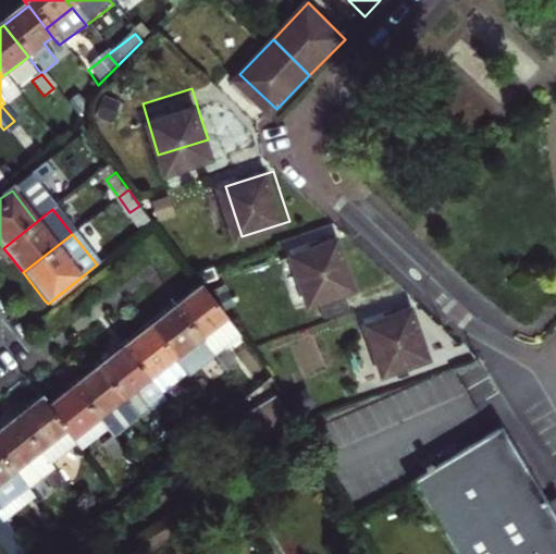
[(340,239),(293,253),(308,303),(356,290),(347,265),(340,239)]
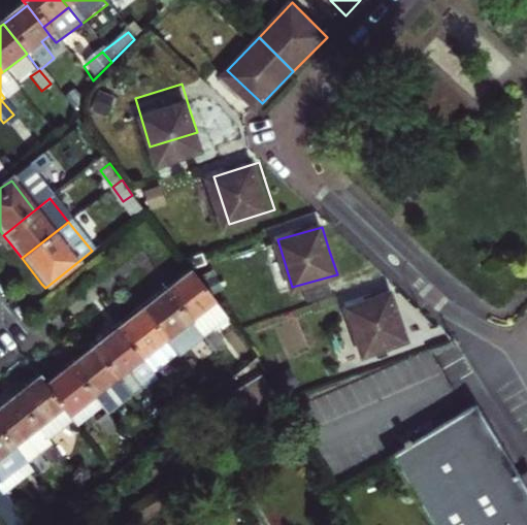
[(172,284),(165,290),(188,319),(203,339),(215,353),(224,346),(213,332),(227,322),(189,271),(172,284)]
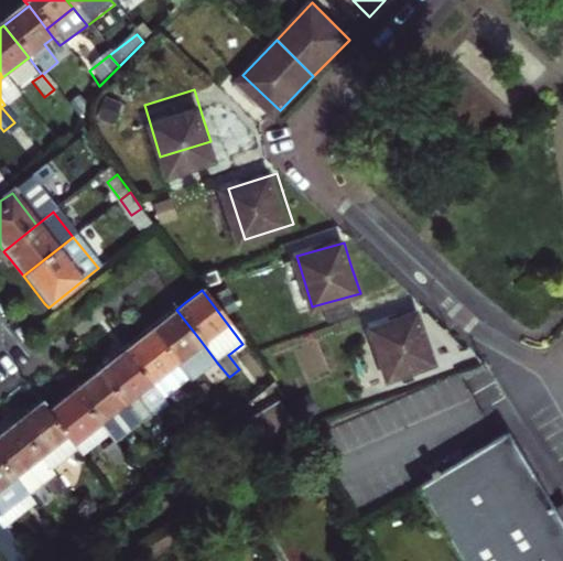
[(163,320),(151,330),(176,360),(201,341),(176,310),(170,314),(163,320)]
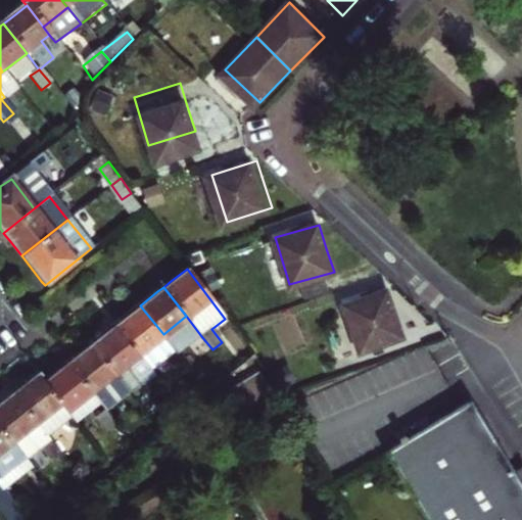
[(391,290),(346,302),(360,350),(406,337),(399,318),(391,290)]
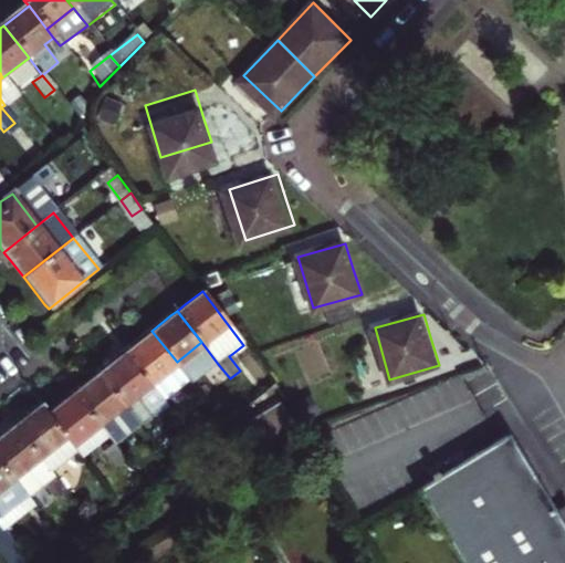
[(133,346),(126,351),(161,396),(187,375),(177,362),(152,331),(133,346)]
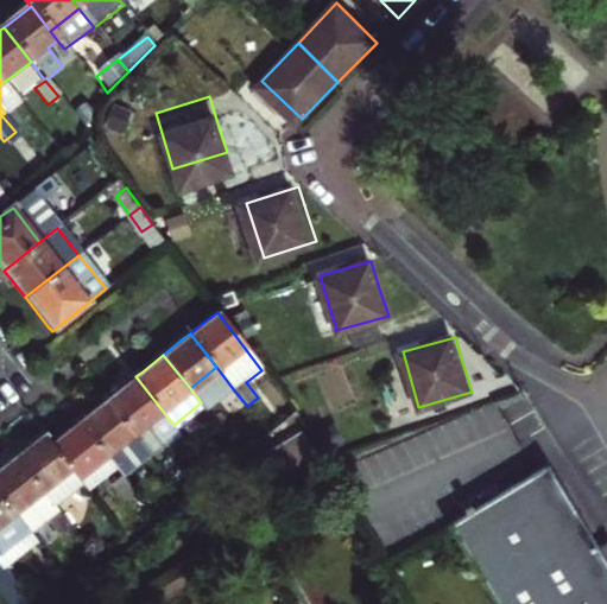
[(108,399),(136,433),(151,421),(166,440),(178,431),(174,425),(136,376),(127,383),(108,399)]
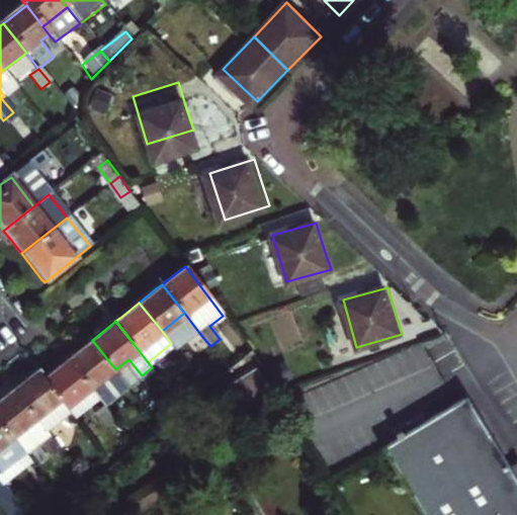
[(200,354),(210,346),(199,333),(189,341),(200,354)]
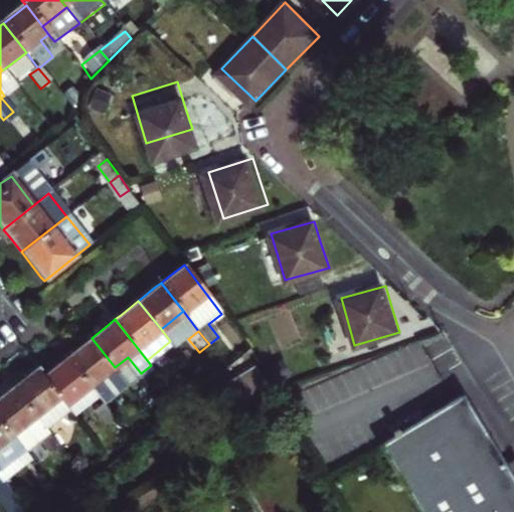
[(73,352),(67,357),(90,384),(101,377),(115,395),(129,383),(115,367),(92,338),(73,352)]
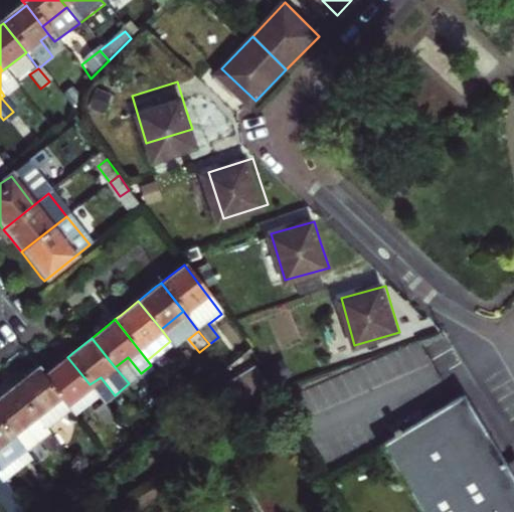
[(44,375),(66,403),(90,384),(67,357),(57,365),(44,375)]
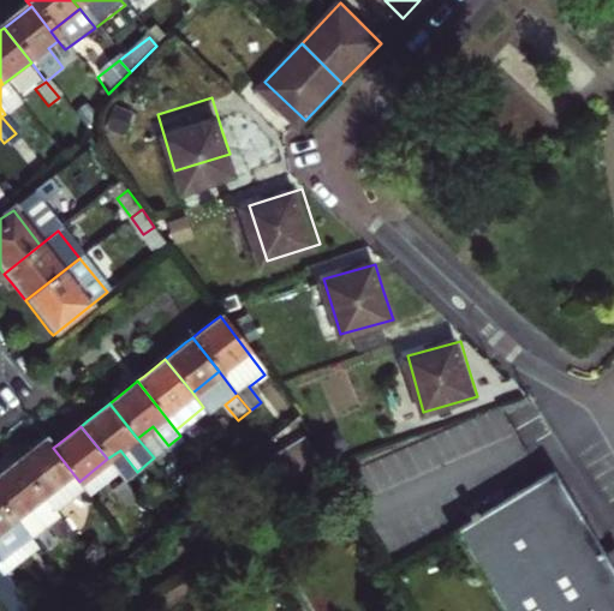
[(137,438),(154,457),(168,445),(153,426),(137,438)]
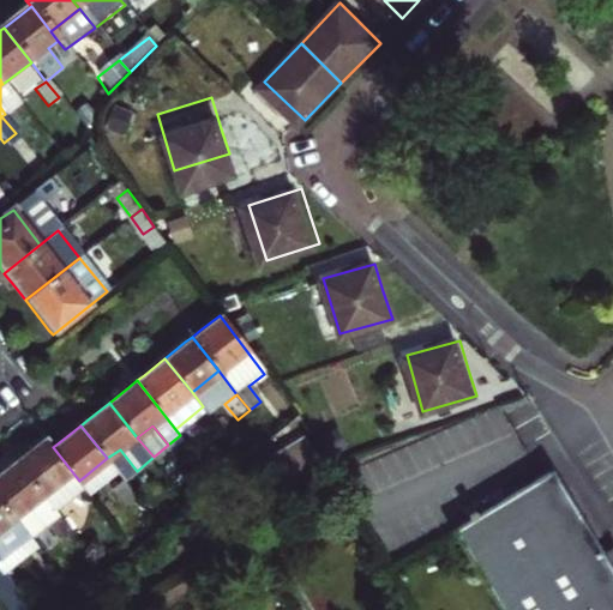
[(280,435),(260,452),(287,481),(306,464),(280,435)]
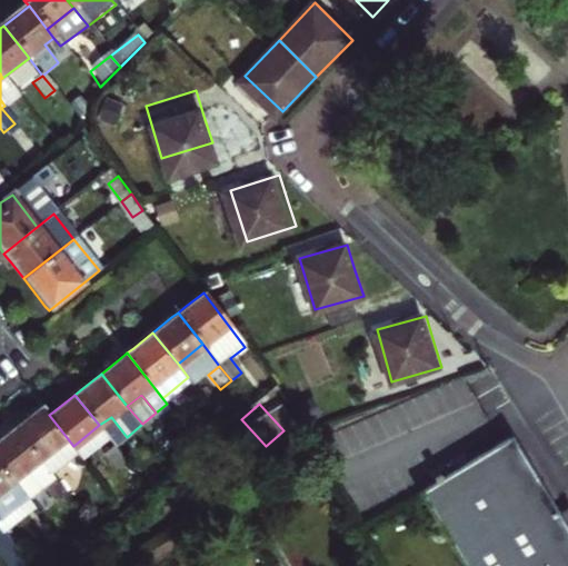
[(13,426),(50,473),(78,452),(73,446),(49,415),(41,405),(22,419),(13,426)]
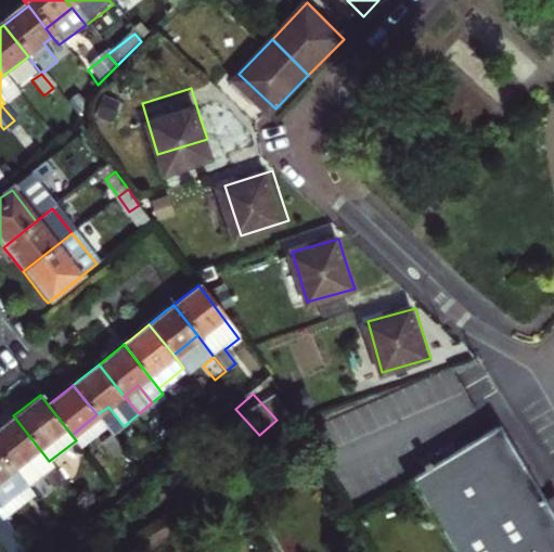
[(194,406),(181,418),(188,427),(203,414),(194,406)]
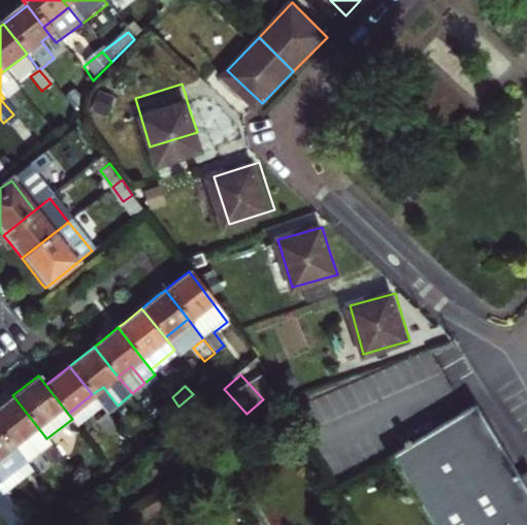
[(72,419),(79,428),(103,408),(92,394),(68,414),(72,419)]
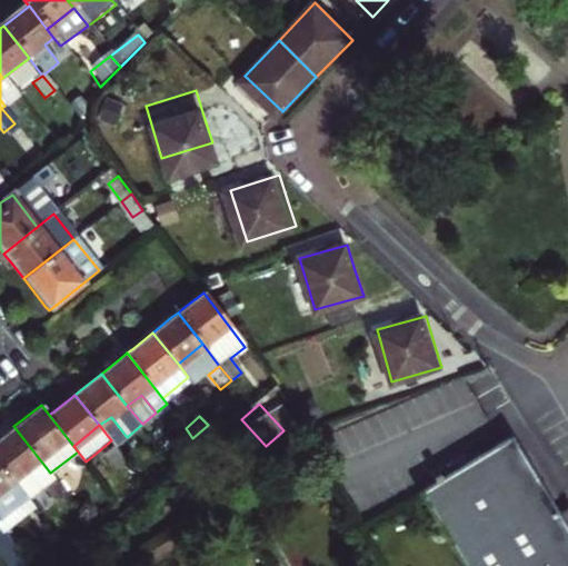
[(7,432),(0,436),(0,460),(25,492),(28,496),(42,484),(56,500),(67,493),(53,477),(50,473),(13,426),(7,432)]
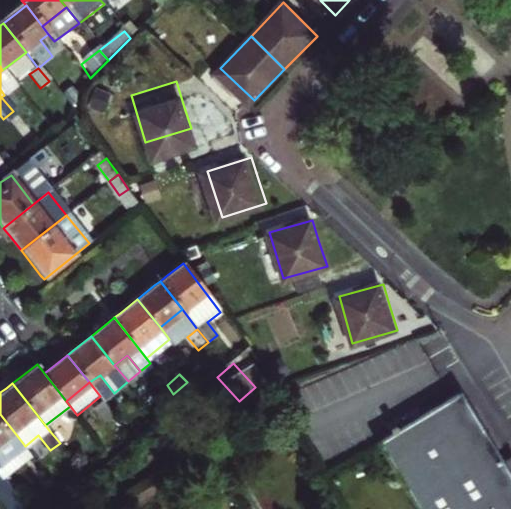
[(158,406),(173,394),(167,385),(151,397),(158,406)]
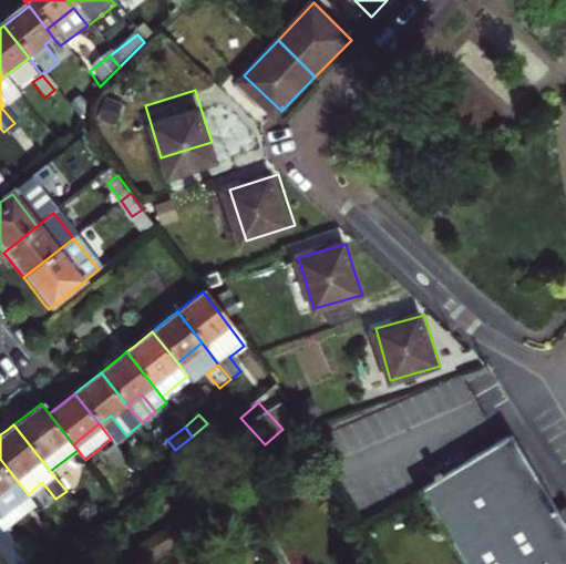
[(426,483),(410,493),(451,563),(565,563),(565,541),(504,438),(436,479),(433,472),(423,478),(426,483)]
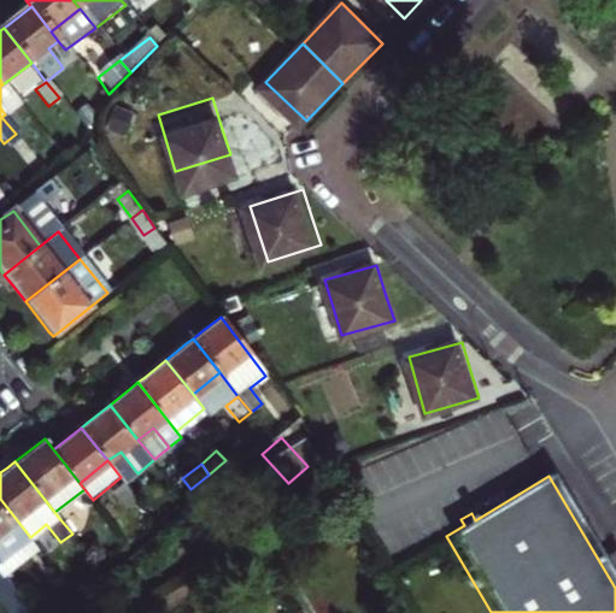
[(154,516),(174,500),(166,491),(147,507),(154,516)]
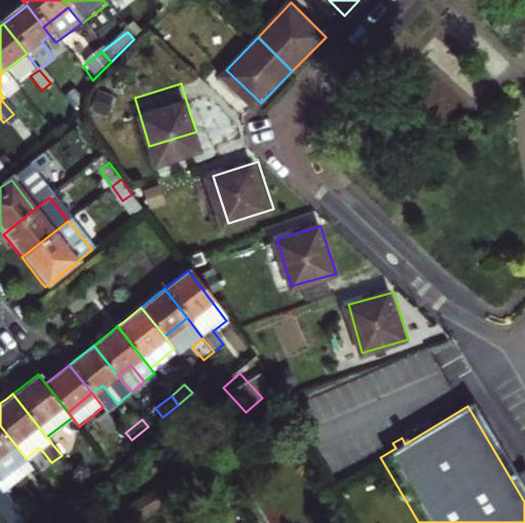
[(0,472),(23,454),(0,425),(0,509),(8,522),(28,522),(0,485),(0,472)]
